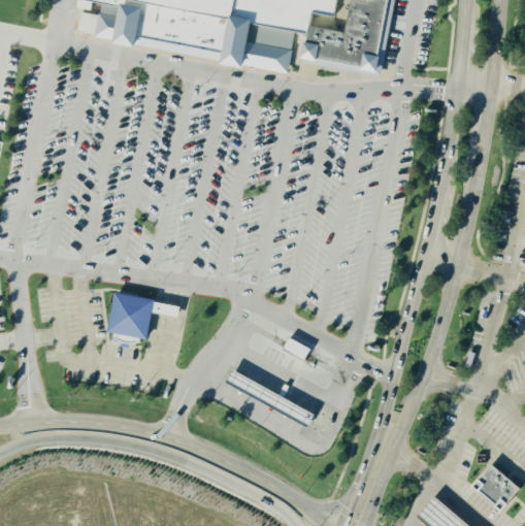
[(338,0),(336,17),(312,12),(309,25),(307,34),(294,32),(288,72),(94,35),(102,2),(92,0),(338,0)]
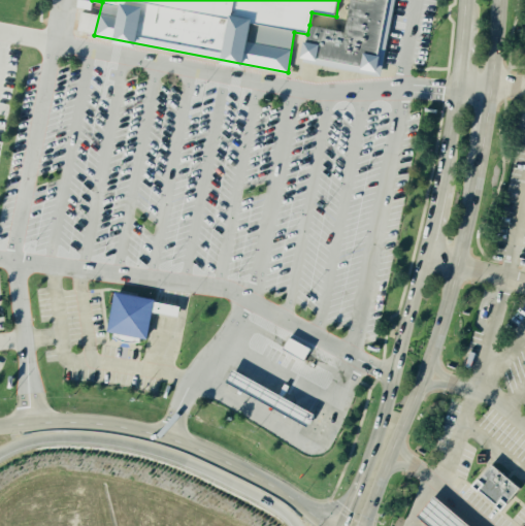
[(309,25),(343,32),(350,0),(394,0),(380,76),(302,61),(307,34),(309,25)]
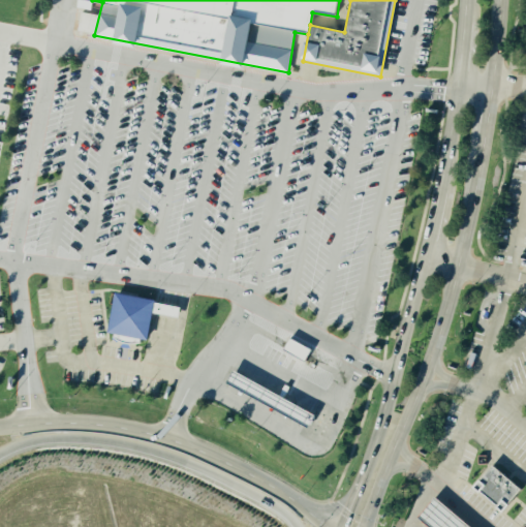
[(106,332),(115,292),(155,300),(154,302),(152,312),(147,339),(106,332)]
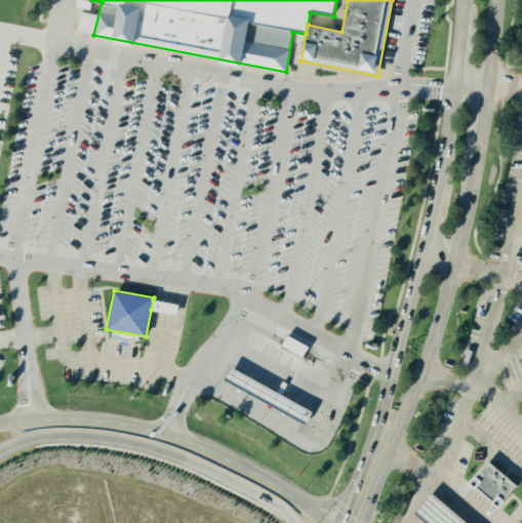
[(151,310),(153,299),(179,305),(177,315),(151,310)]
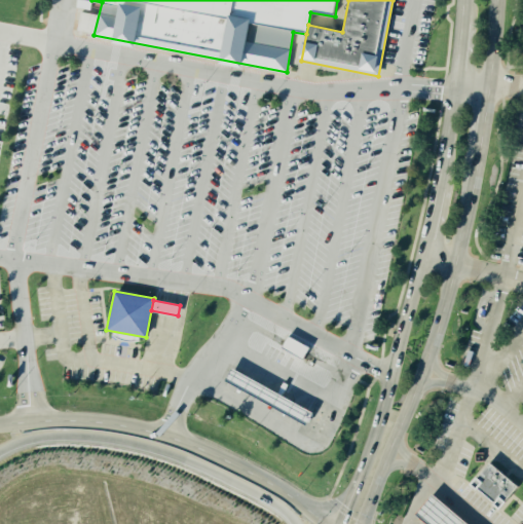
[(285,333),(277,345),(305,362),(312,348),(285,333)]
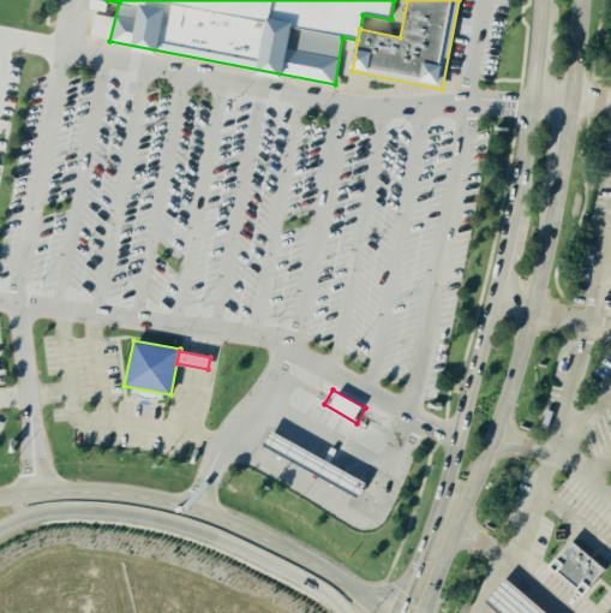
[(271,429),(365,482),(357,499),(261,445),(271,429)]
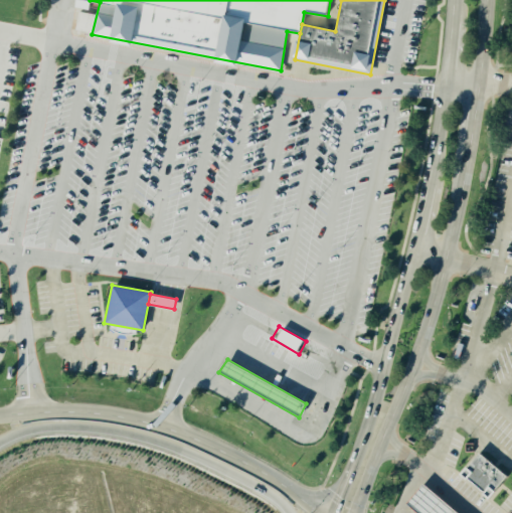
[(479,453),(506,476),(489,496),(462,472),(479,453)]
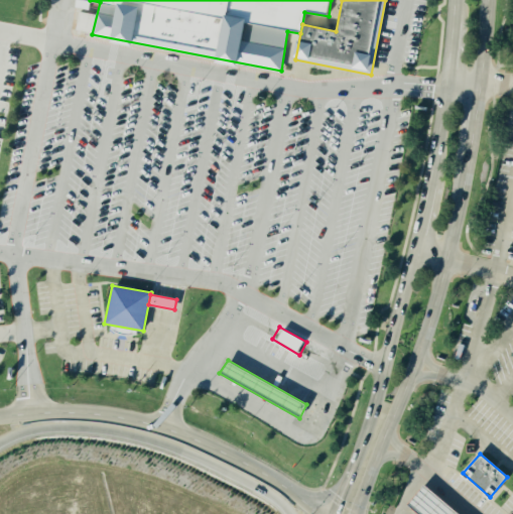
[(417,513),(407,505),(424,485),(458,513),(417,513)]
